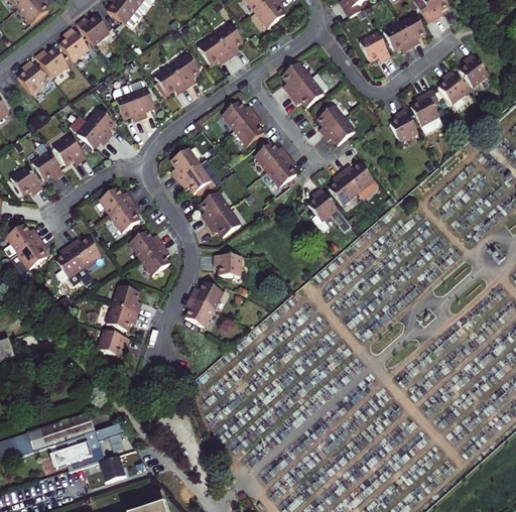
[(25,0),(17,7),(29,23),(46,9),(41,2),(44,0),(25,0)]
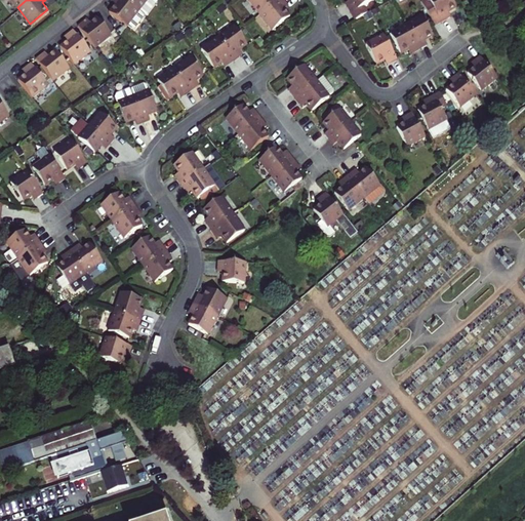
[(139,7),(129,0),(112,0),(115,2),(112,6),(109,9),(127,24),(128,22),(139,7)]
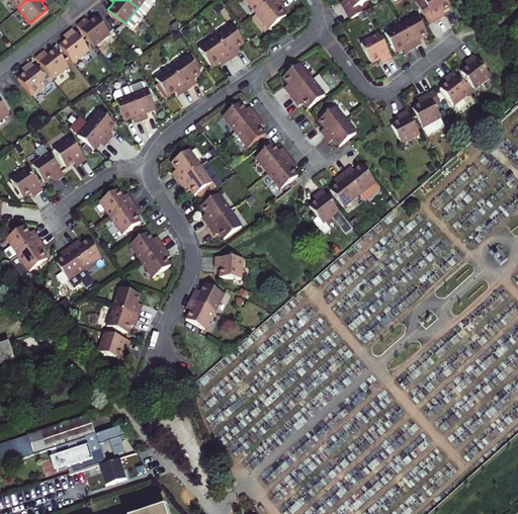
[(144,0),(138,7),(142,13),(143,14),(154,0),(144,0)]
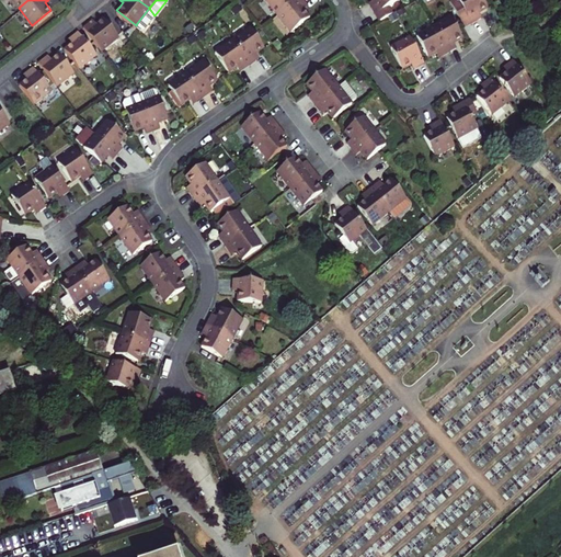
[(267,0),(277,12),(292,0),(267,0)]
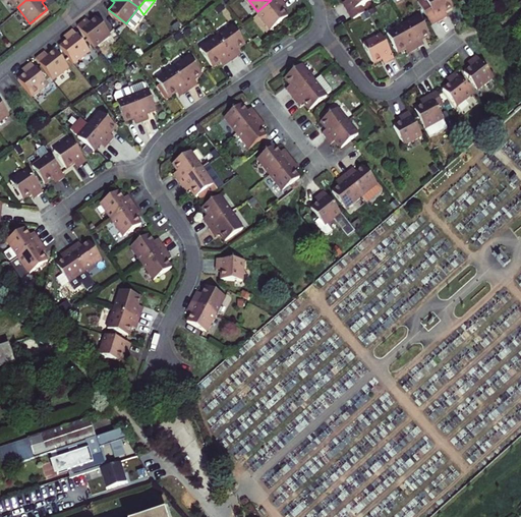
[(271,0),(257,11),(271,26),(288,13),(282,6),(280,2),(283,0),(271,0)]
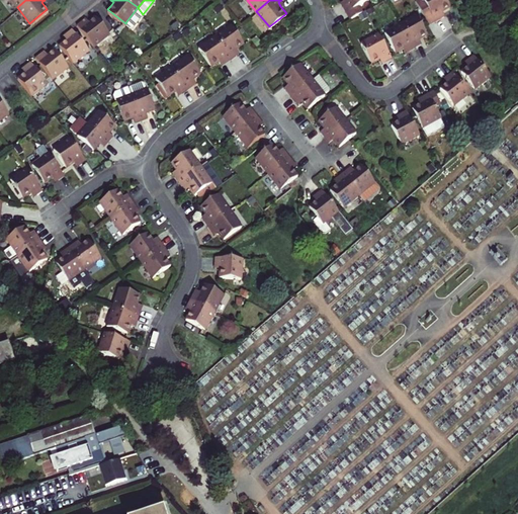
[(349,16),(362,9),(358,1),(360,0),(340,0),(341,2),(349,16)]
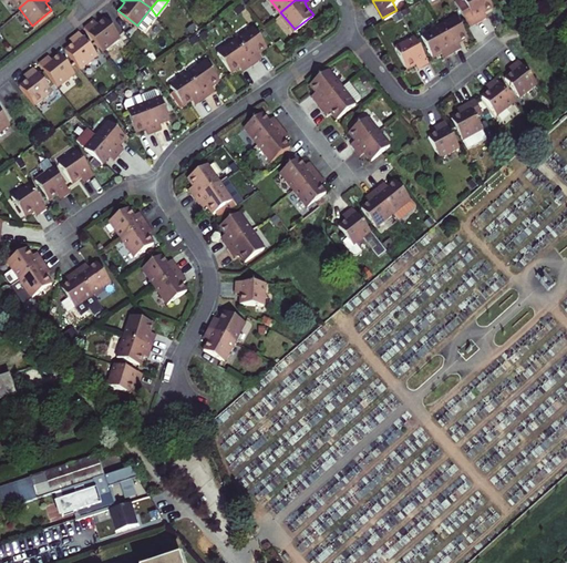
[(493,4),(490,0),(456,0),(470,24),(476,21),(484,17),(481,11),(485,9),(493,4)]
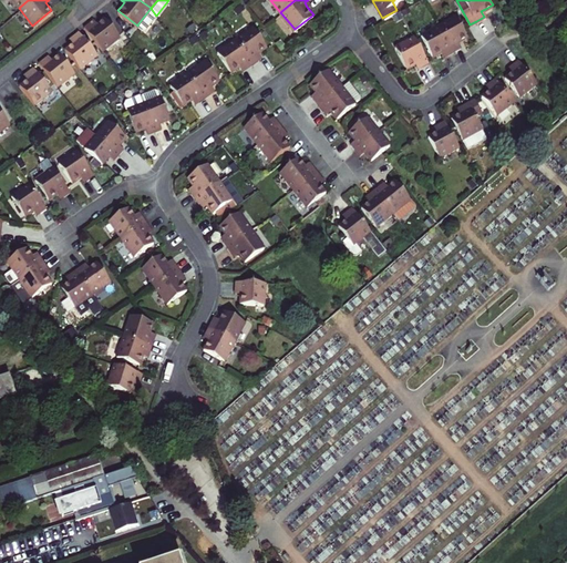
[(155,14),(151,8),(138,23),(144,29),(155,14)]
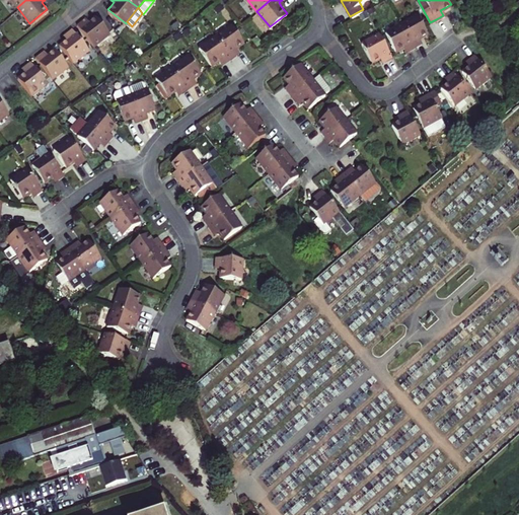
[(431,29),(421,10),(402,20),(416,45),(423,41),(420,37),(424,34),(427,32),(431,29)]
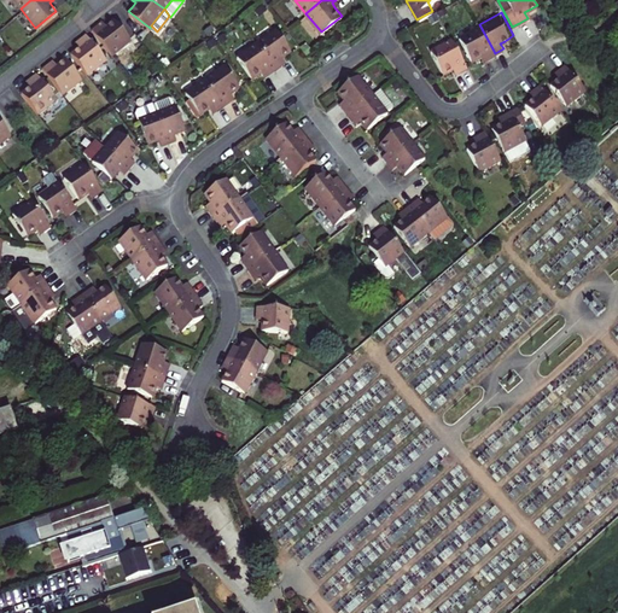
[(101,18),(91,25),(111,52),(130,38),(114,16),(105,23),(101,18)]
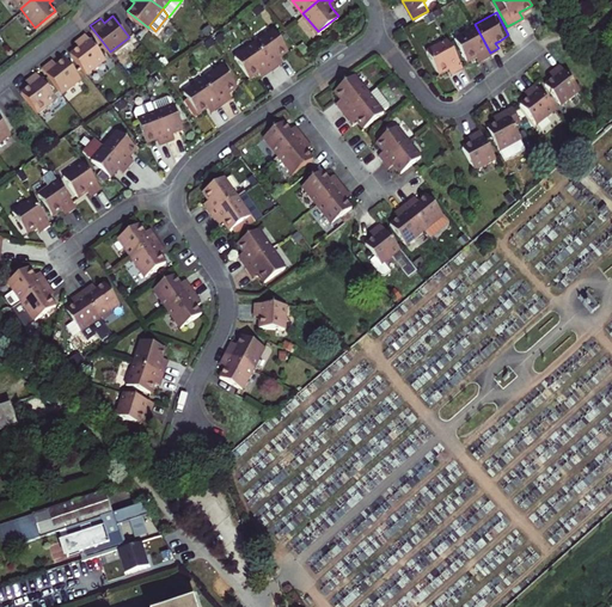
[(214,26),(209,22),(202,28),(207,32),(214,26)]
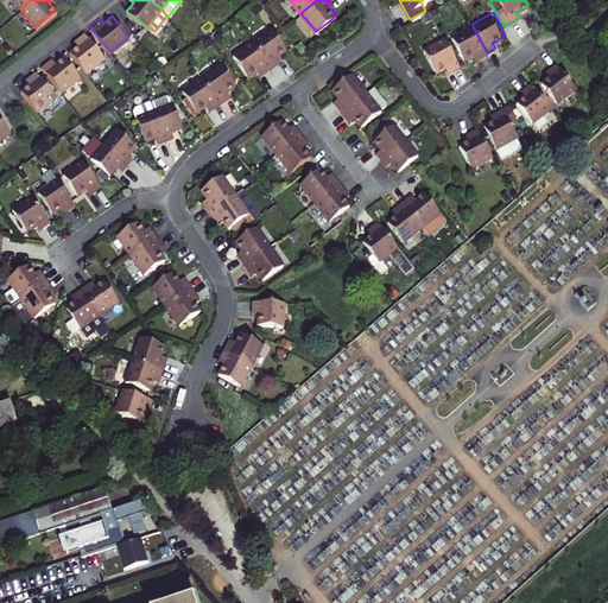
[(481,56),(487,52),(472,24),(451,35),(464,58),(469,55),(473,52),(477,50),(481,56)]
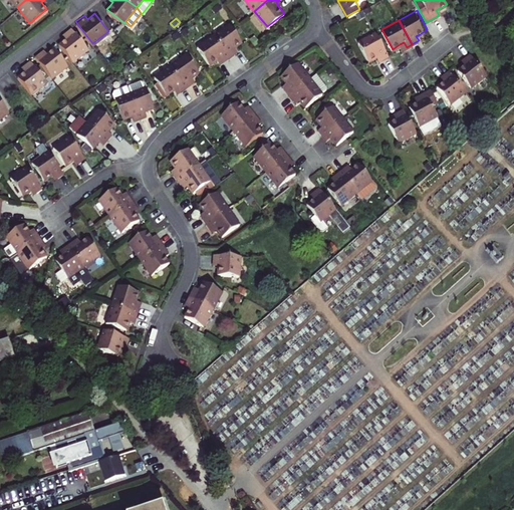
[(242,40),(229,22),(213,33),(229,56),(232,54),(235,52),(232,47),(235,45),(242,40)]
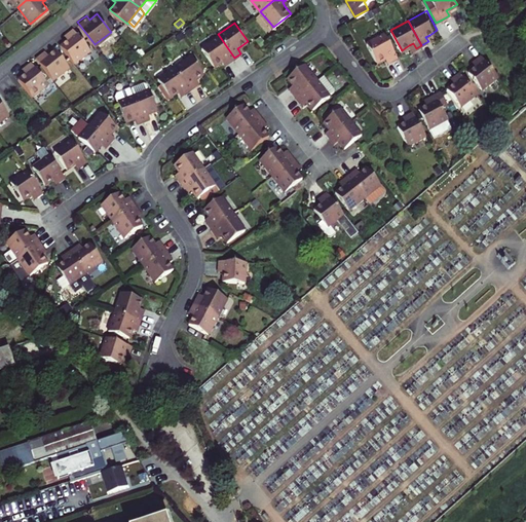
[(59,43),(73,61),(89,48),(72,27),(68,30),(64,33),(67,37),(59,43)]
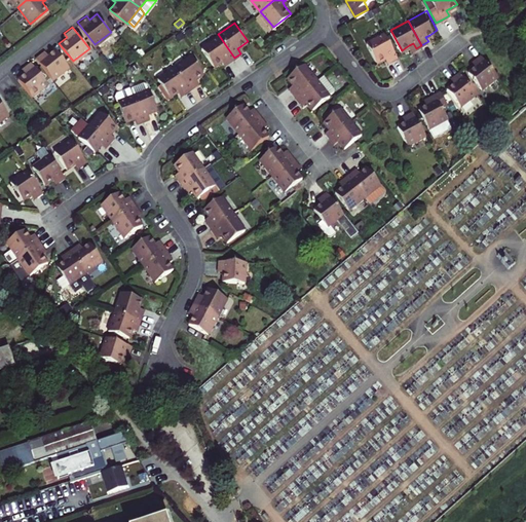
[(389,54),(391,60),(395,59),(399,57),(384,32),(367,41),(377,62),(385,57),(389,54)]
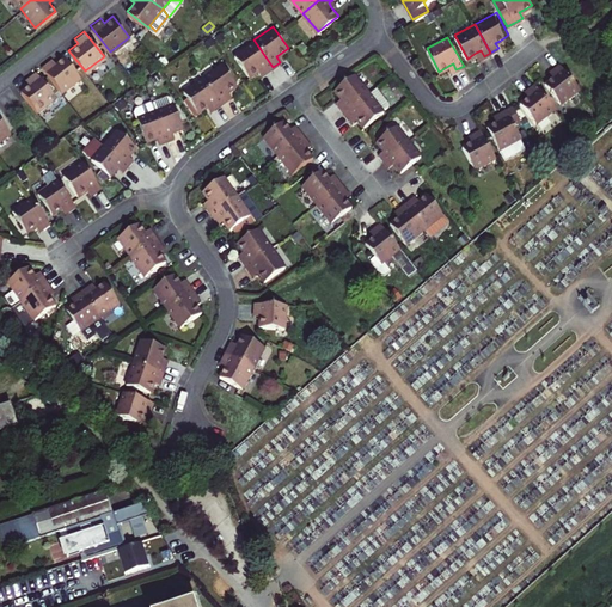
[(262,66),(265,72),(269,69),(273,67),(254,40),(234,54),(250,75),(258,69),(262,66)]
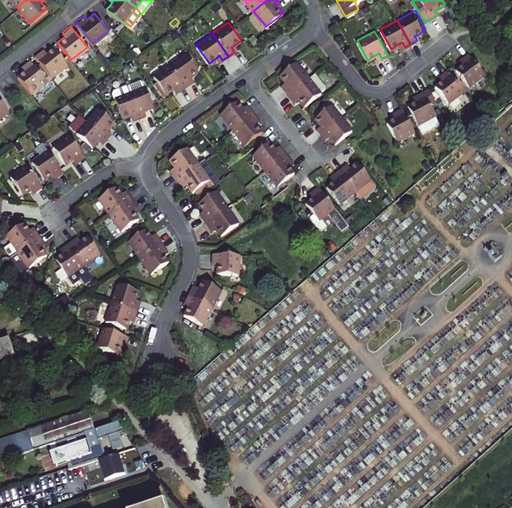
[(137,44),(132,48),(137,54),(142,51),(137,44)]
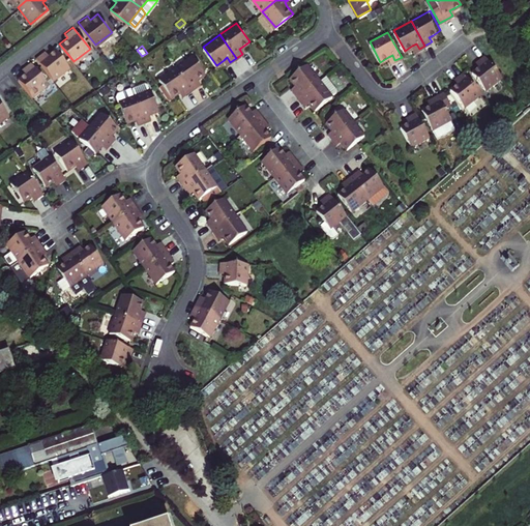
[(45,49),(35,56),(53,79),(69,65),(55,47),(51,50),(48,53),(45,49)]
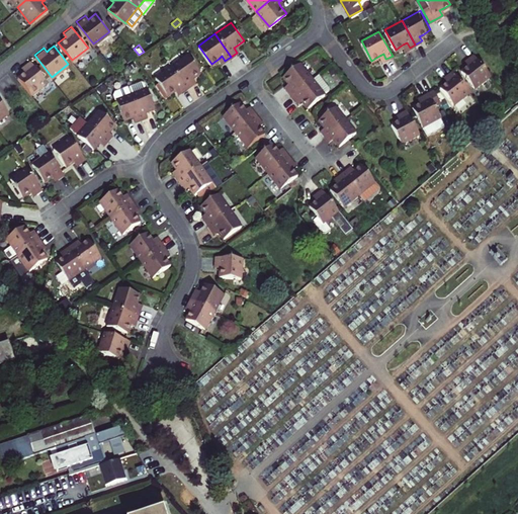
[(135,55),(131,49),(123,54),(128,60),(135,55)]
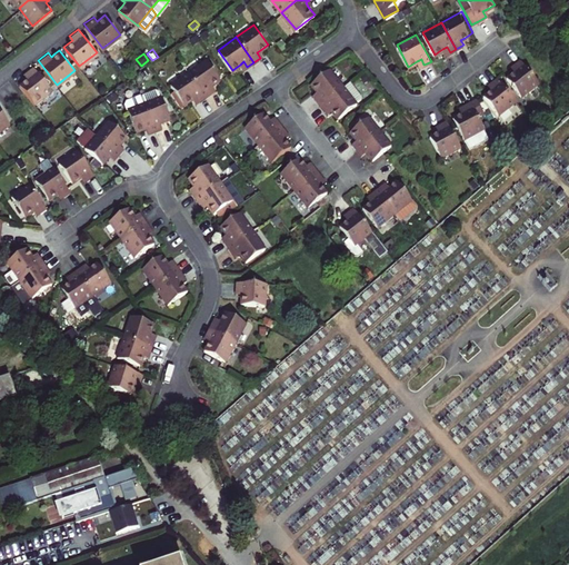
[(507,76),(521,95),(539,81),(520,57),(513,61),(518,67),(513,69),(510,72),(507,76)]
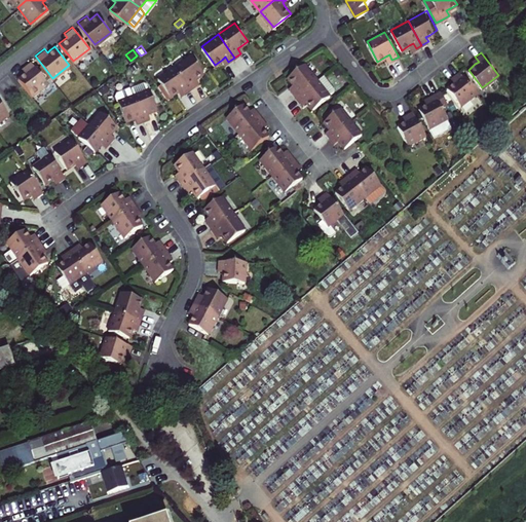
[(203,72),(191,53),(175,65),(190,88),(193,86),(196,84),(193,79),(196,77),(203,72)]
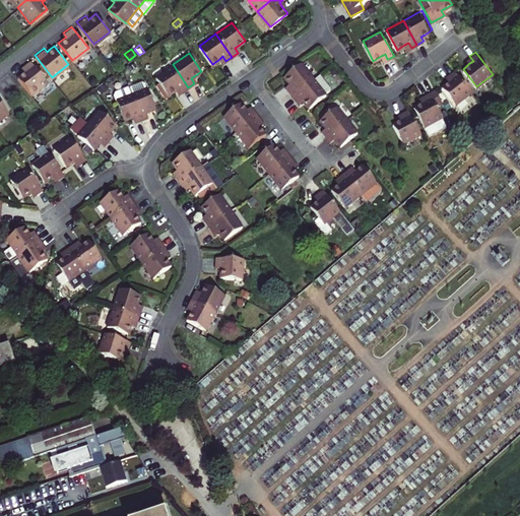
[(16,75),(30,92),(47,80),(30,59),(25,62),(21,65),(24,69),(16,75)]
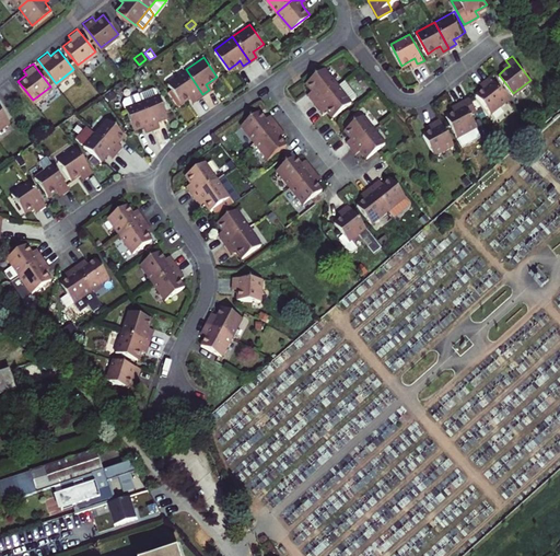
[(146,65),(139,70),(142,76),(150,70),(146,65)]
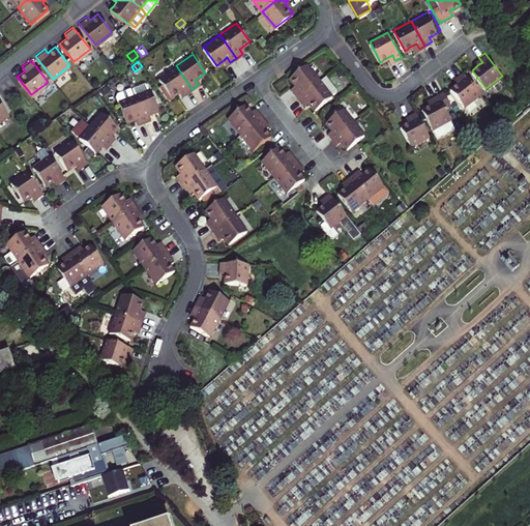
[(298,96),(320,79),(307,62),(290,77),(295,84),(298,87),(293,90),(298,96)]
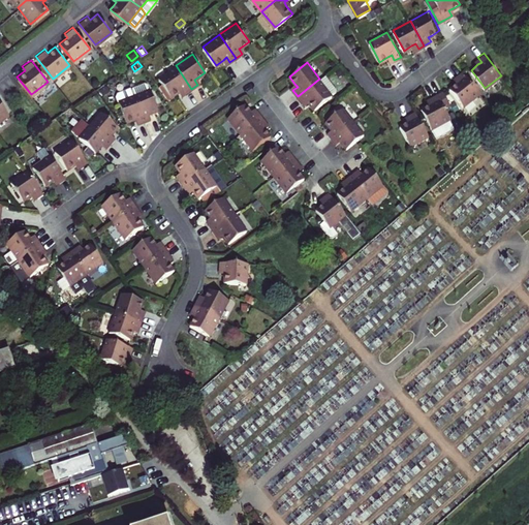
[(188,91),(191,89),(176,65),(158,76),(162,83),(172,96),(179,90),(183,88),(186,93),(188,91)]
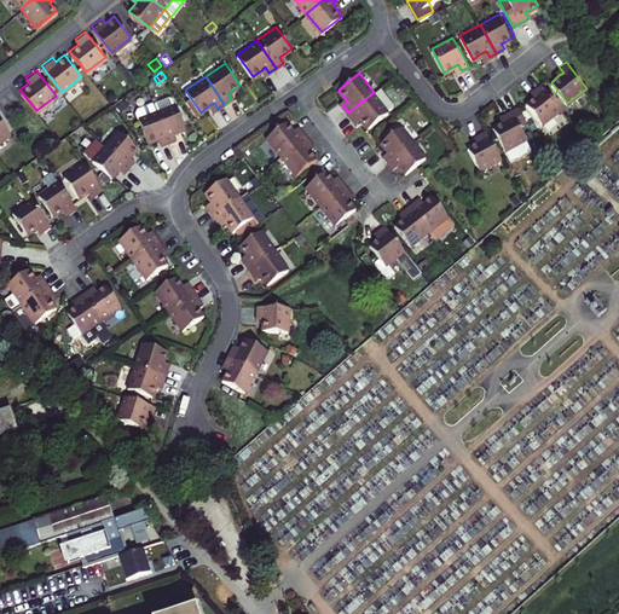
[(561,108),(541,81),(534,87),(538,92),(534,96),(530,98),(526,102),(543,123),(561,108)]
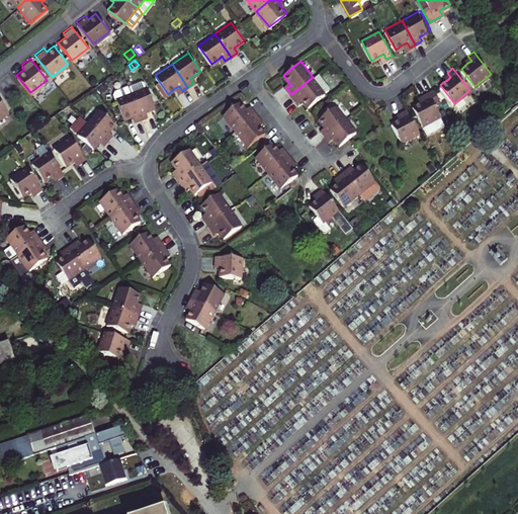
[(329,88),(330,85),(319,72),(313,77),(291,94),(293,96),(295,99),(299,96),(303,99),(308,106),(329,88)]
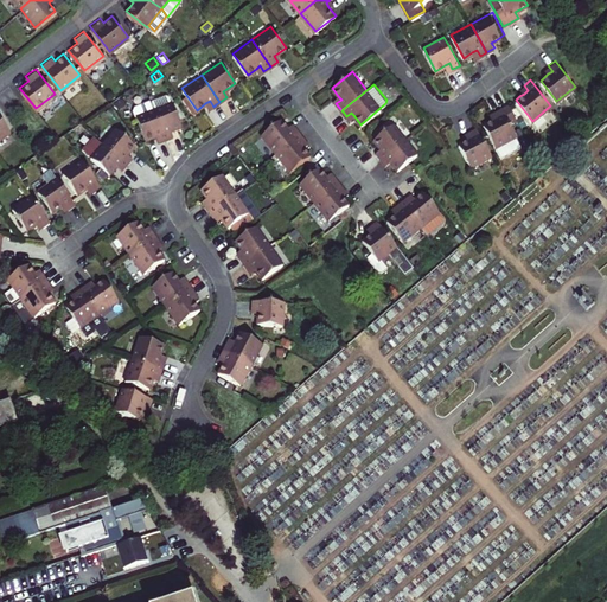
[(154,107),(172,100),(168,91),(151,98),(154,107)]
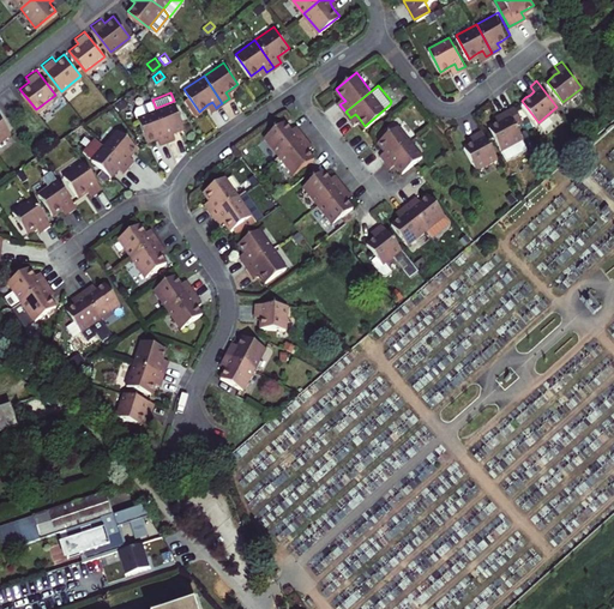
[(125,96),(116,102),(120,108),(128,102),(125,96)]
